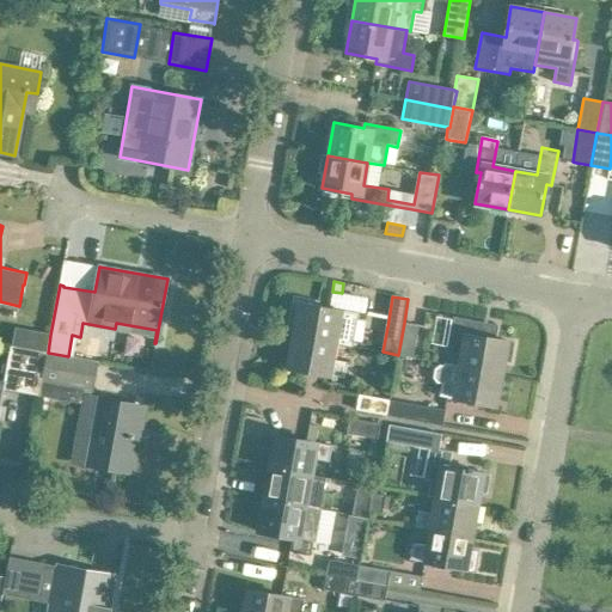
[(353,329),(356,313),(329,308),(300,304),(294,336),(335,343),(337,326),(353,329)]
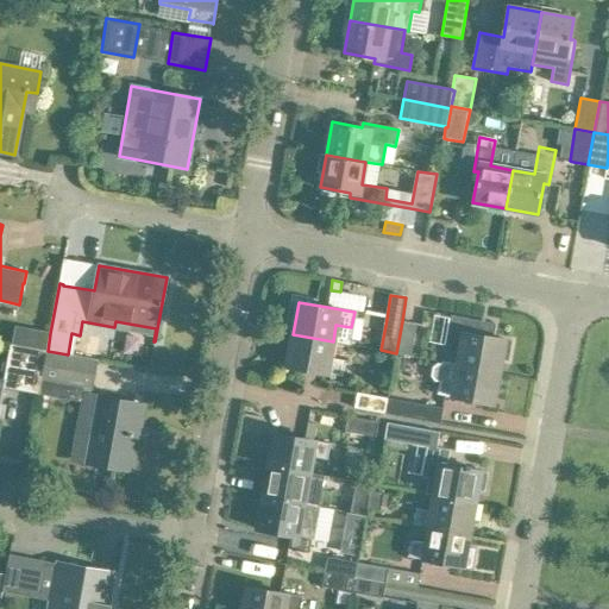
[(463,349),(459,364),(498,371),(501,359),(508,360),(512,341),(493,338),(495,324),(494,324),(494,326),(481,324),(481,321),(452,315),(446,345),(463,349)]
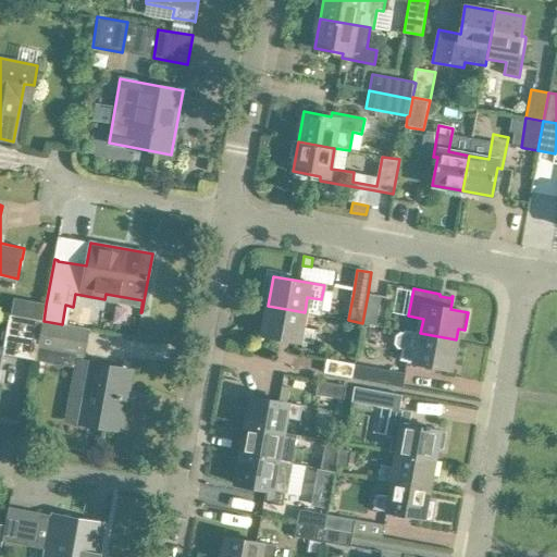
[(375,325),(381,296),(368,294),(362,323),(366,323),(375,325)]
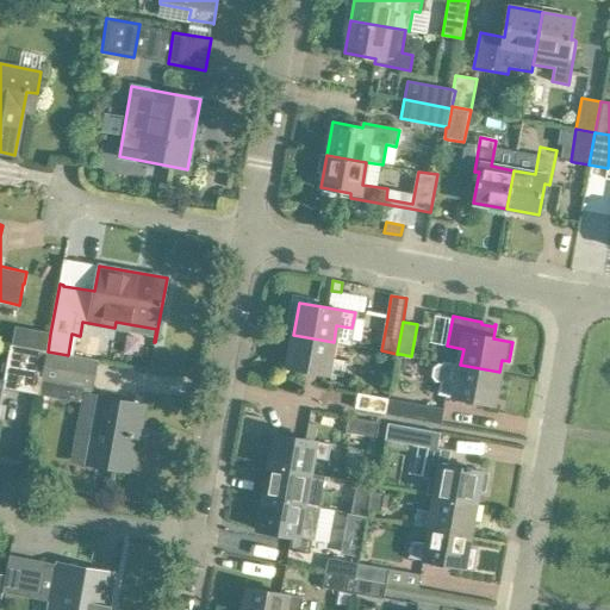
[(16,328),(12,347),(37,350),(47,353),(48,352),(50,334),(16,328)]
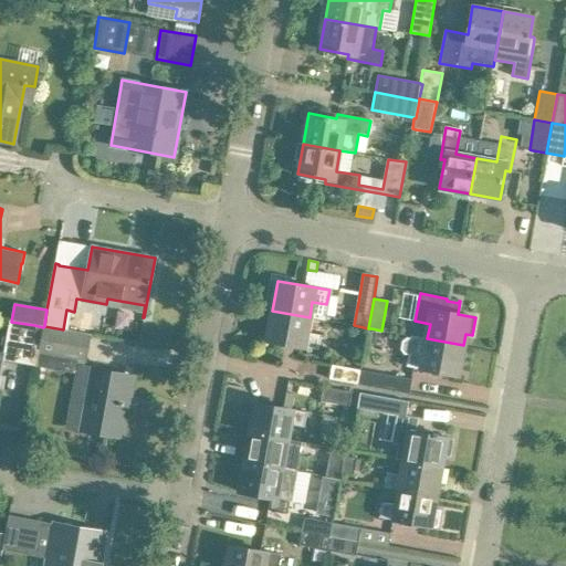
[(306,332),(310,317),(272,311),(266,341),(317,349),(321,335),(306,332)]
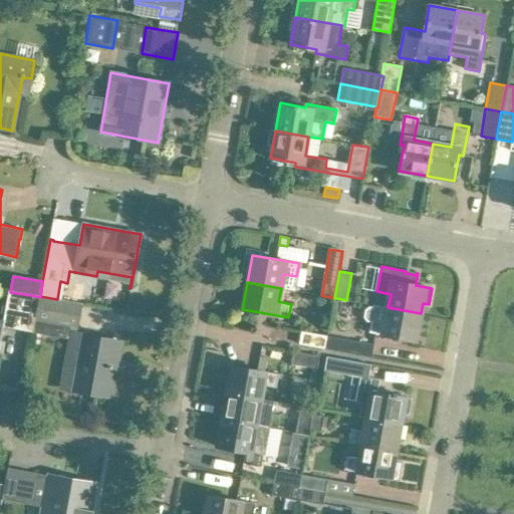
[(37,310),(39,297),(31,295),(10,292),(8,291),(3,320),(0,319),(0,344),(3,327),(33,332),(37,310)]
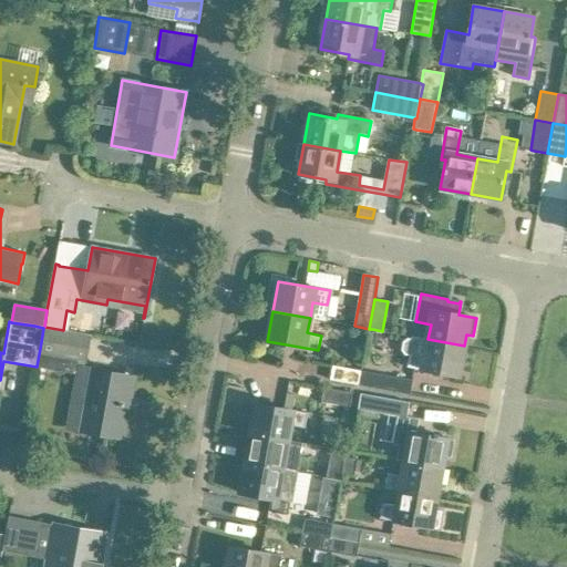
[(37,367),(74,374),(76,366),(83,367),(84,361),(86,361),(91,336),(63,330),(44,327),(43,328),(41,342),(37,367)]
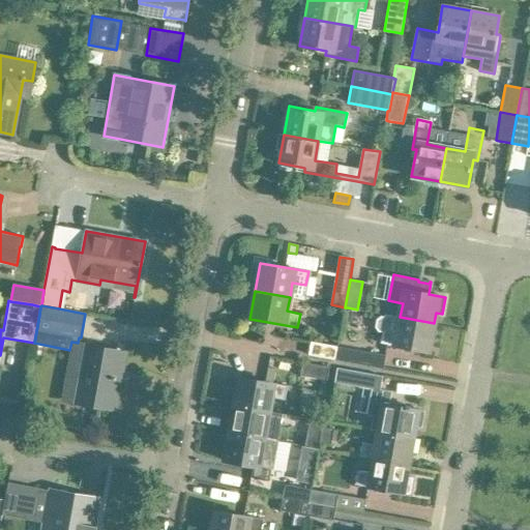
[(434,323),(400,317),(386,315),(385,317),(382,316),(378,319),(376,327),(379,331),(382,332),(380,343),(429,351),(434,323)]
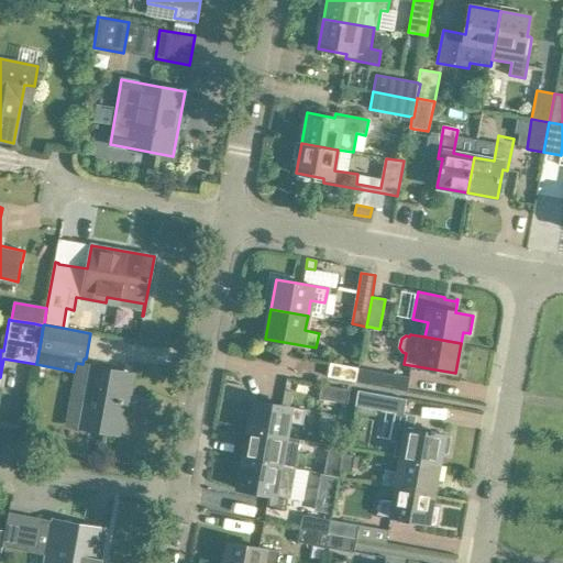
[(64,424),(121,435),(128,404),(122,403),(123,400),(119,399),(124,372),(83,364),(76,363),(74,372),(64,424)]
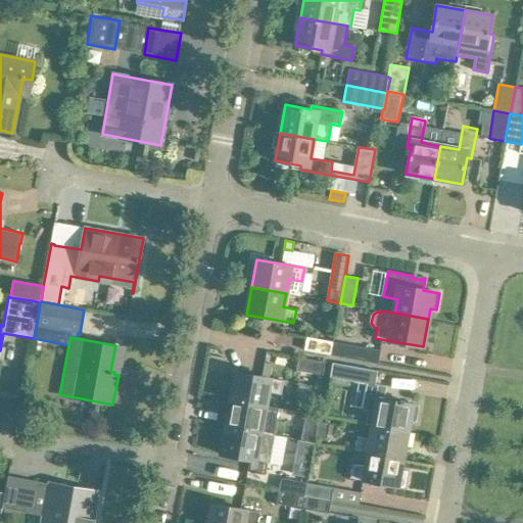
[(304,350),(329,354),(332,341),(306,337),(304,350)]
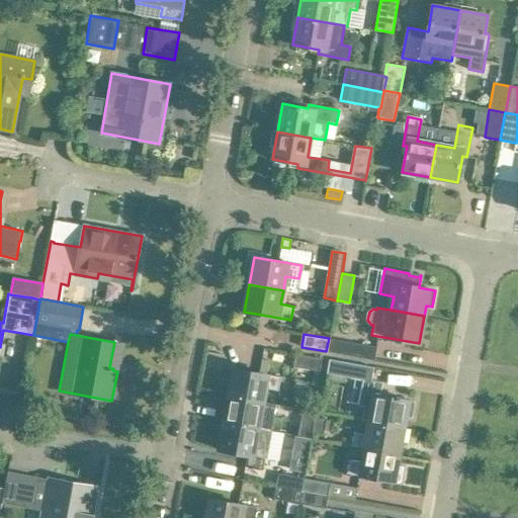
[(376,347),(329,338),(326,351),(374,360),(376,347)]
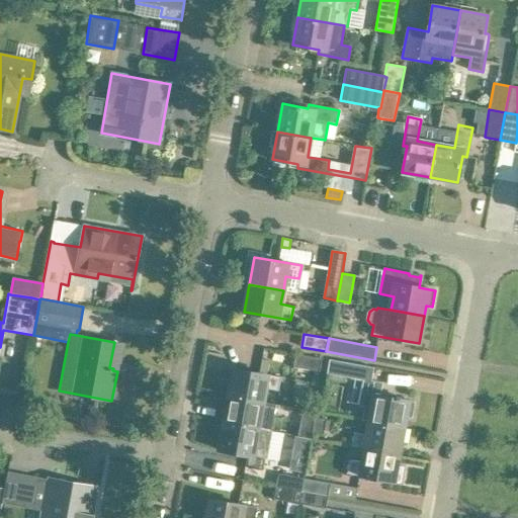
[(293,367),(319,371),(321,358),(295,354),(293,367)]
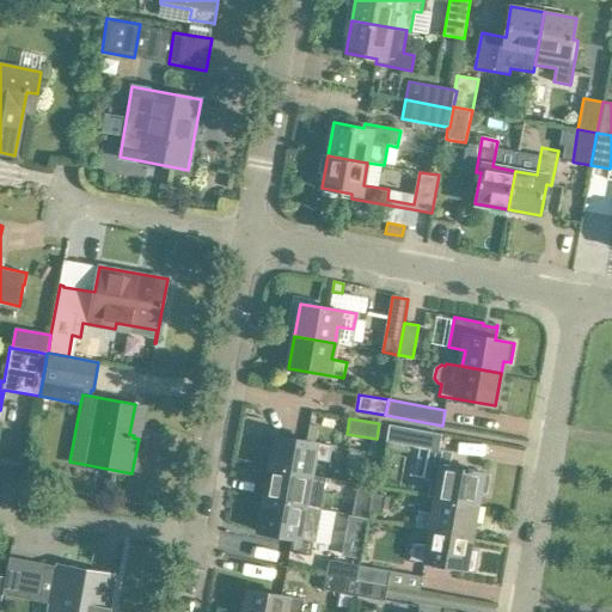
[(389,424),(386,441),(429,450),(423,481),(430,482),(427,496),(436,499),(477,506),(479,493),(487,494),(490,475),(473,471),(473,469),(467,469),(467,470),(450,467),(452,452),(439,450),(441,435),(441,434),(389,424)]
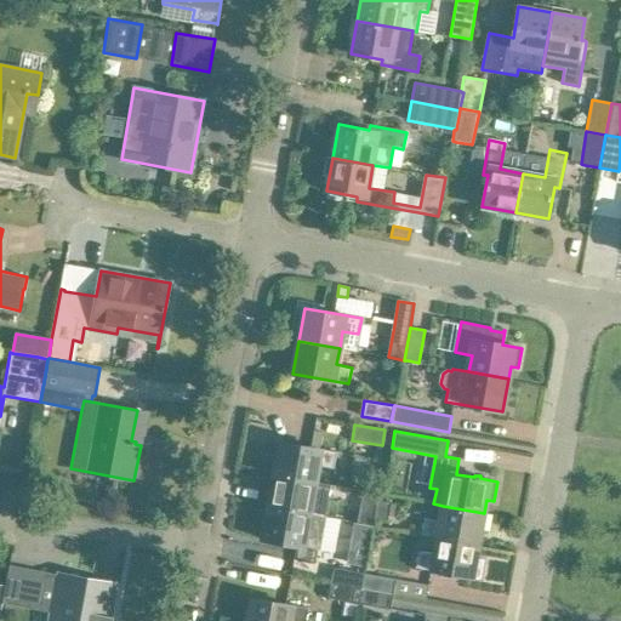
[(336,453),(280,442),(274,474),(314,482),(317,465),(334,468),(336,453)]
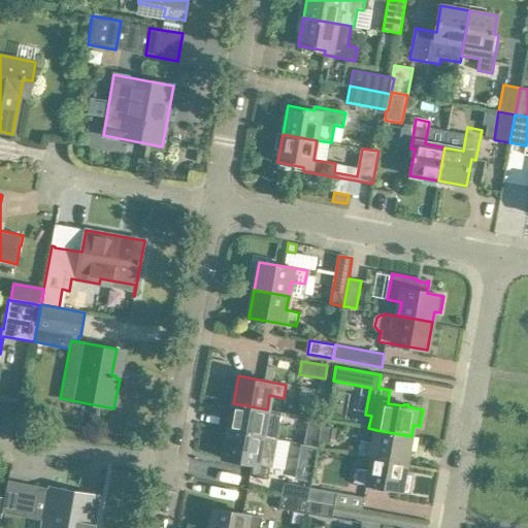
[(233,403),(228,430),(276,439),(281,413),(267,409),(233,403)]
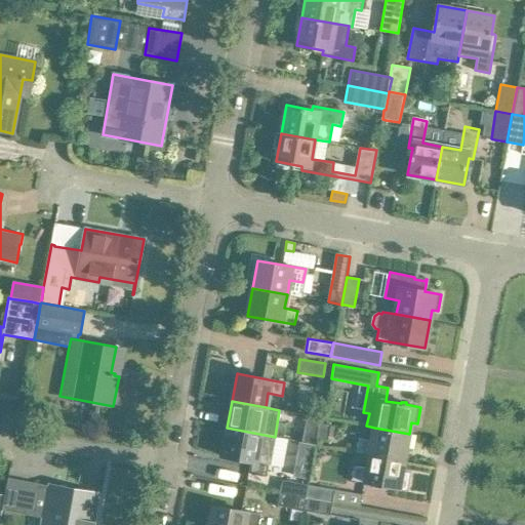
[(315,443),(316,438),(319,422),(320,418),(315,417),(306,415),(300,441),(315,443)]
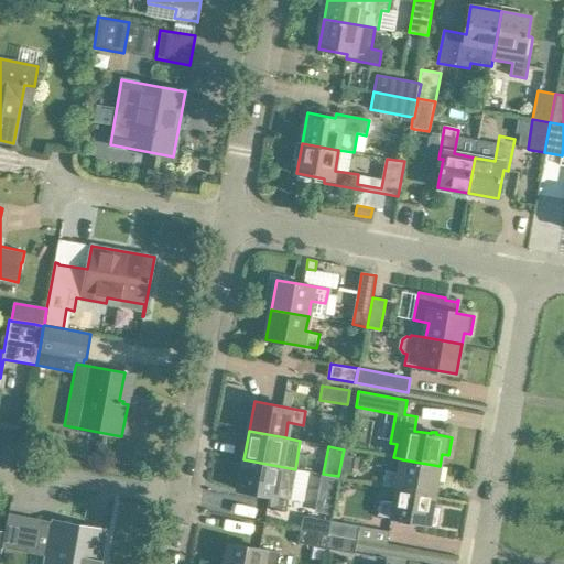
[(343,454),(339,470),(350,473),(354,456),(346,455),(343,454)]
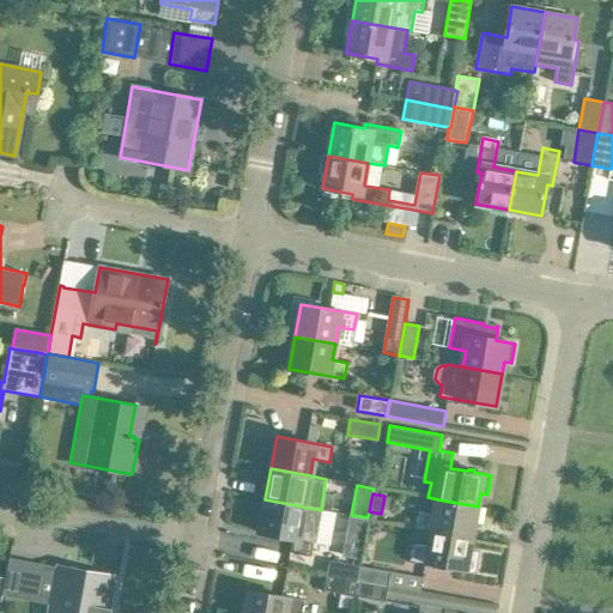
[(265,499),(259,533),(315,542),(328,545),(334,513),(321,510),(265,499)]
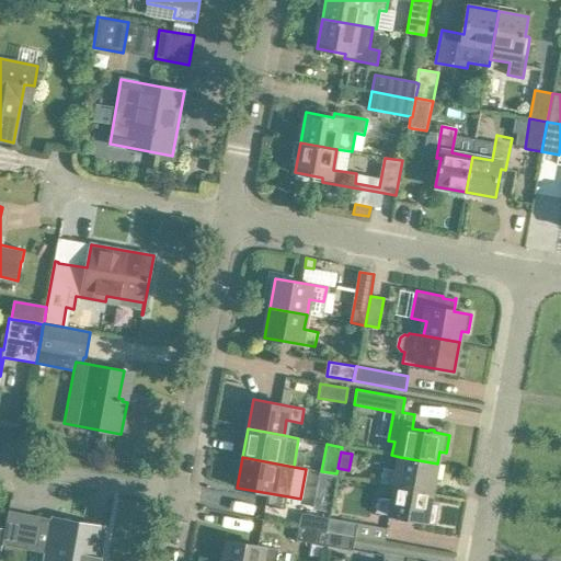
[(380,482),(396,485),(432,492),(434,479),(437,480),(441,464),(437,464),(400,457),(398,471),(382,469),(380,482)]
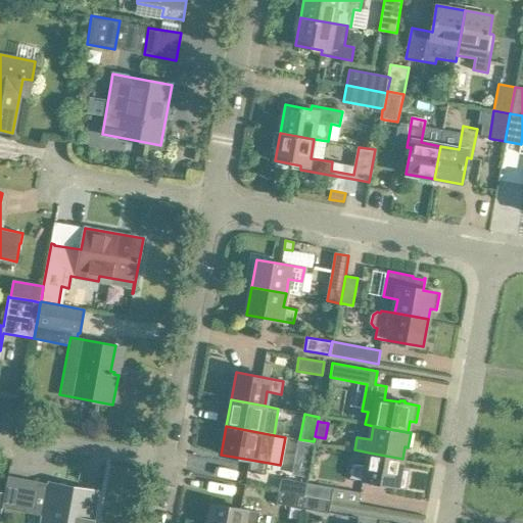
[(400,470),(402,459),(369,453),(366,467),(352,465),(350,478),(403,487),(407,471),(400,470)]
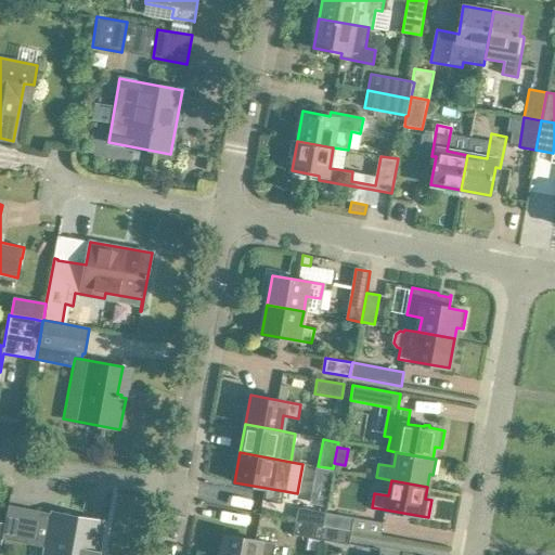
[(9,505),(3,533),(34,539),(38,511),(9,505)]
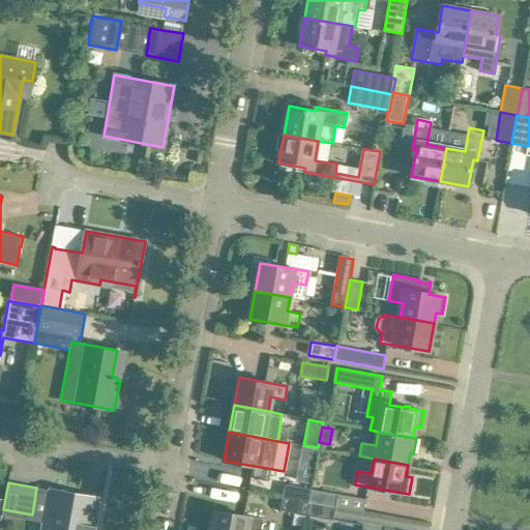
[(283,496),(308,501),(311,490),(285,484),(283,496)]
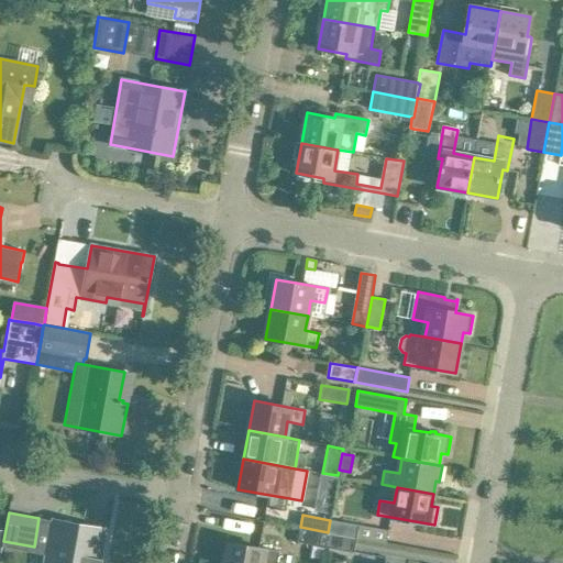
[(46,556),(45,562),(99,562),(100,560),(102,560),(103,559),(100,559),(105,530),(76,525),(77,525),(53,520),(46,556)]
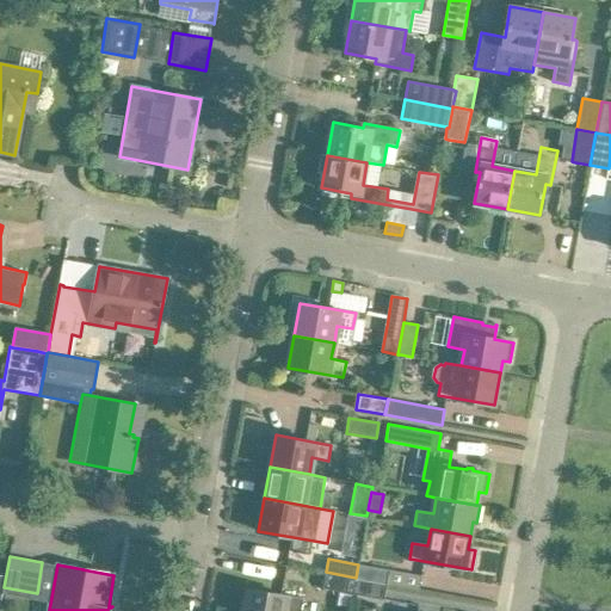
[(387,584),(389,569),(358,565),(356,578),(387,584)]
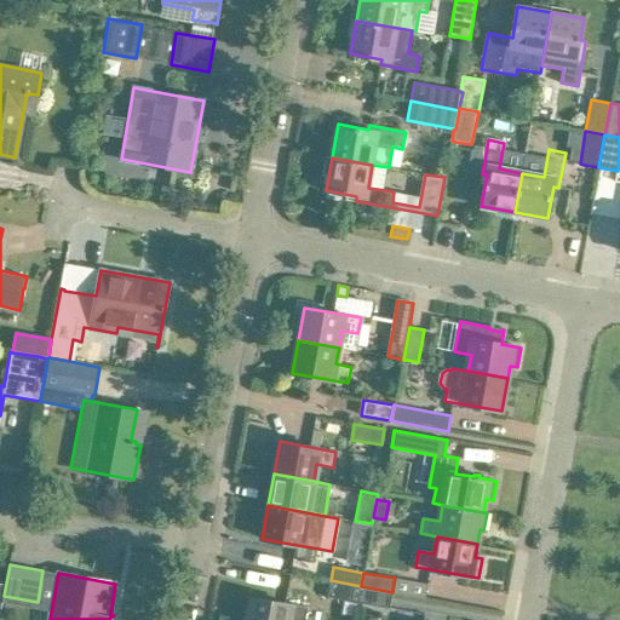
[(361,586),(331,580),(328,597),(359,603),(361,586)]
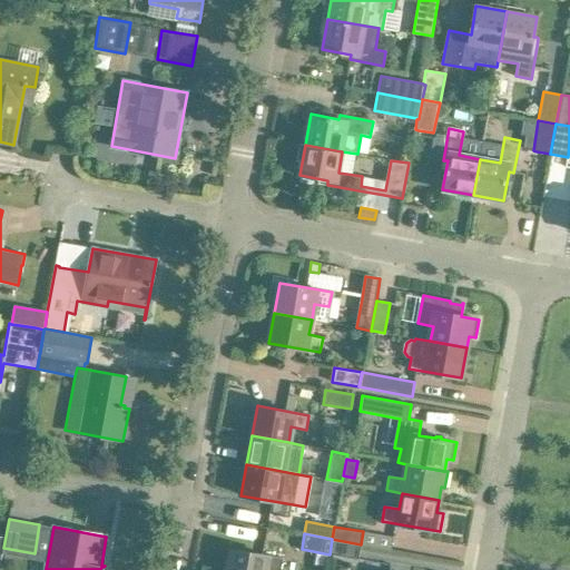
[(357,559),(361,544),(332,539),(330,554),(357,559)]
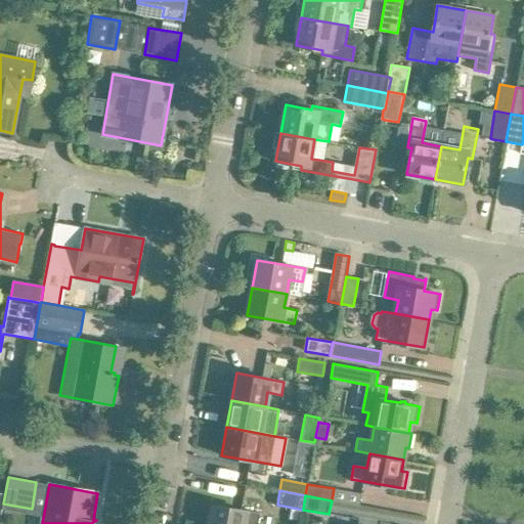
[(212,505),(208,523),(243,523),(244,523),(245,523),(257,523),(260,514),(212,505)]
